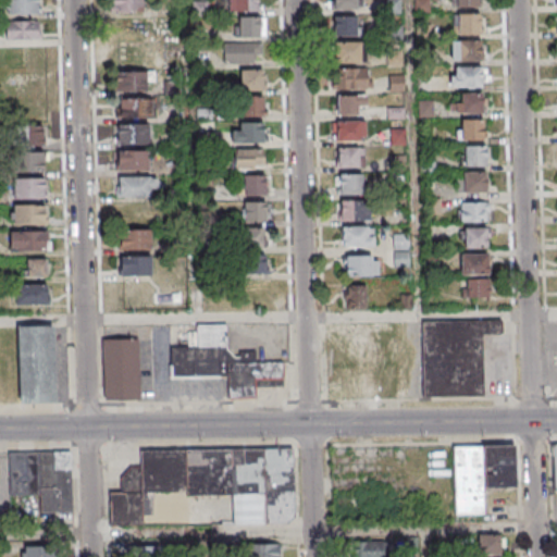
[(39,15),(39,0),(5,0),(5,15),(39,15)]
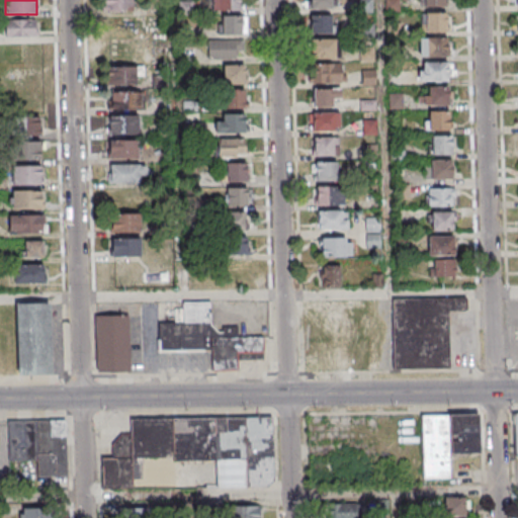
[(133,0),(102,0),(103,11),(133,11),(133,0)]
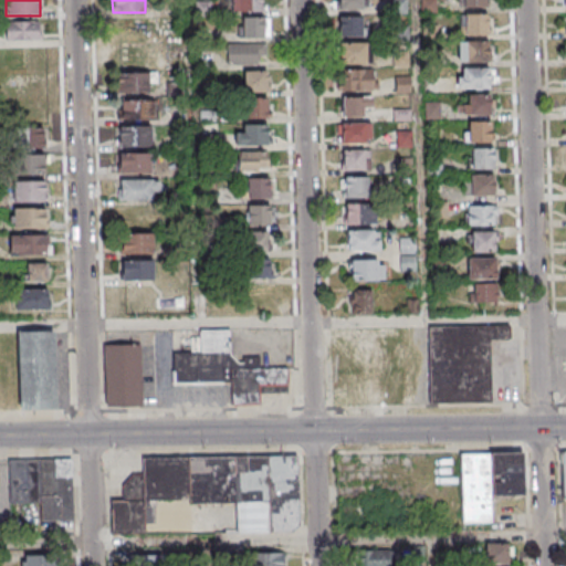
[(230,0),(231,12),(262,12),(261,0),(230,0)]
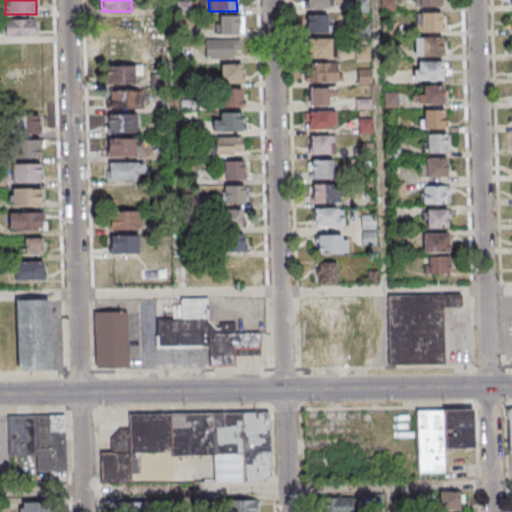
[(305,0),(306,8),(328,8),(327,0),(305,0)]
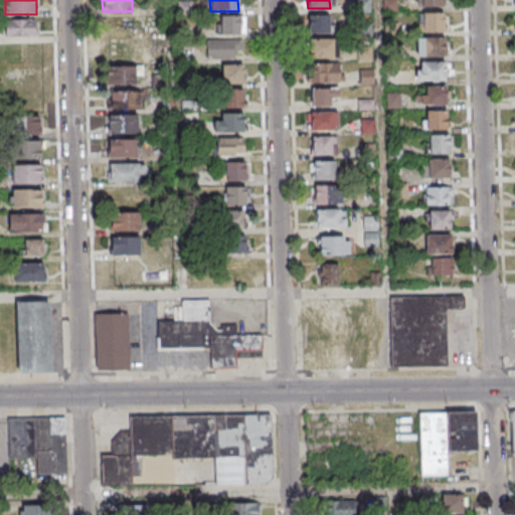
[(330,14),(308,14),(308,32),(330,32),(330,14)]
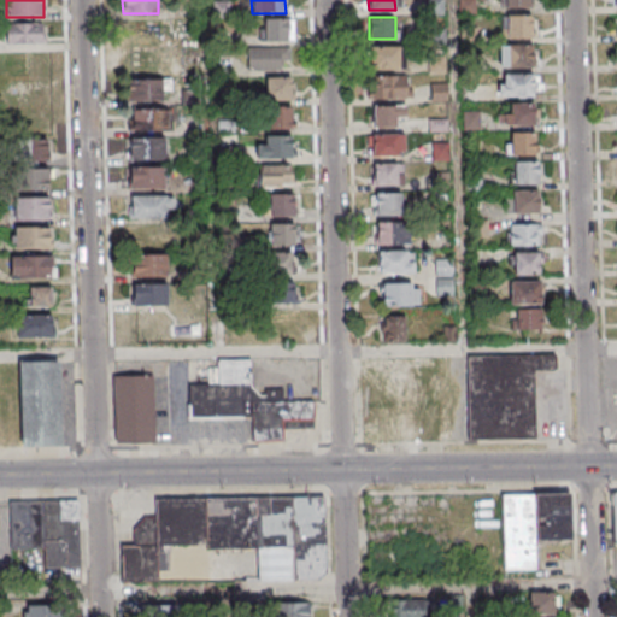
[(532,39),(532,17),(499,17),(499,39),(532,39)]
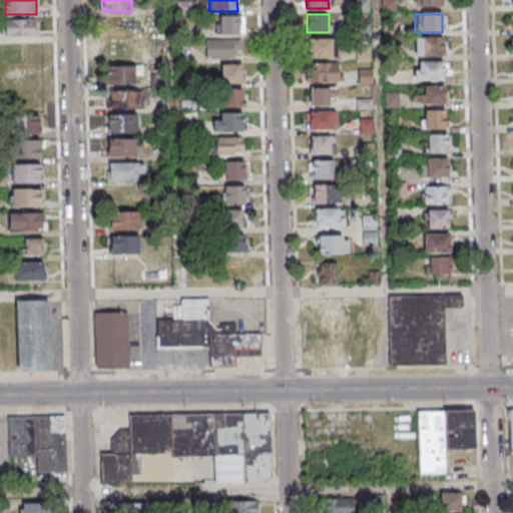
[(219,33),(239,33),(239,15),(219,15),(219,33)]
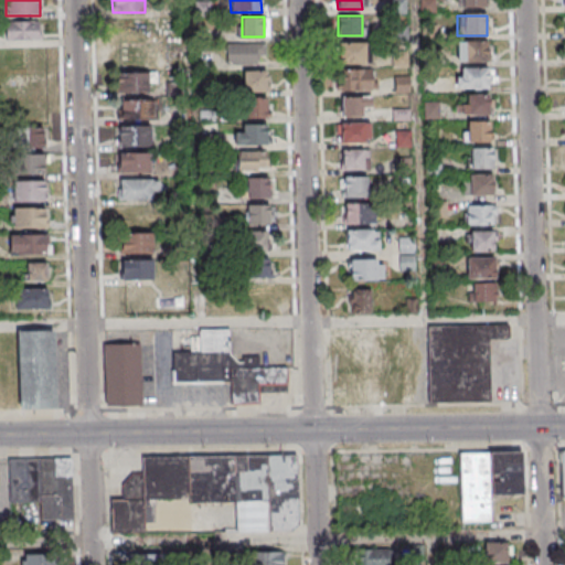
[(40,41),(40,22),(6,22),(6,41),(40,41)]
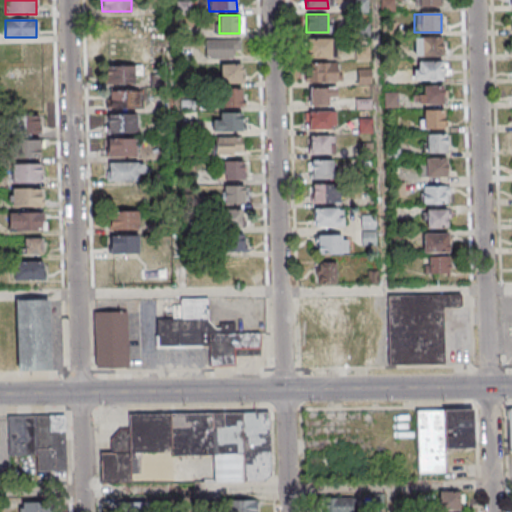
[(414,37),(414,55),(442,55),(442,37),(414,37)]
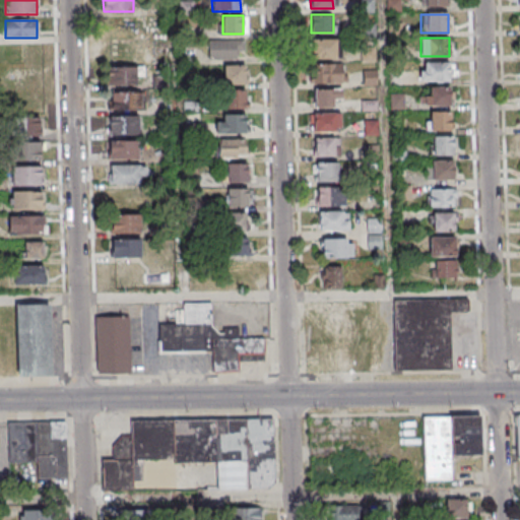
[(341,39),(312,39),(312,58),(341,58),(341,39)]
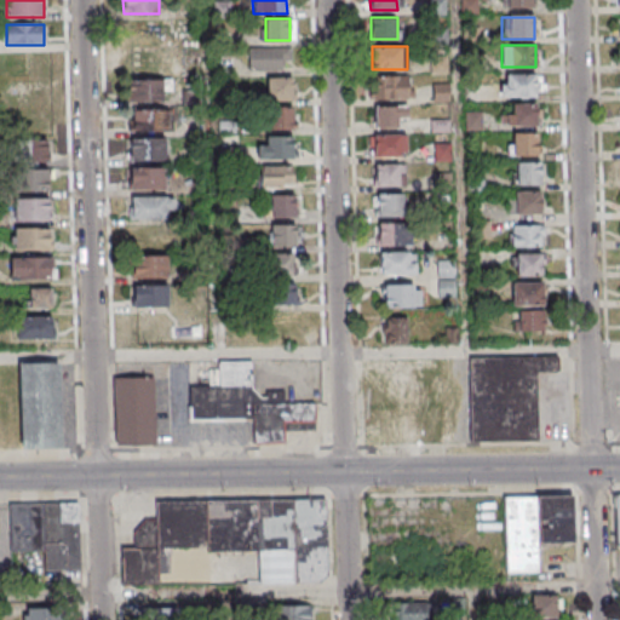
[(248,69),(291,69),(291,47),(248,47),(248,69)]
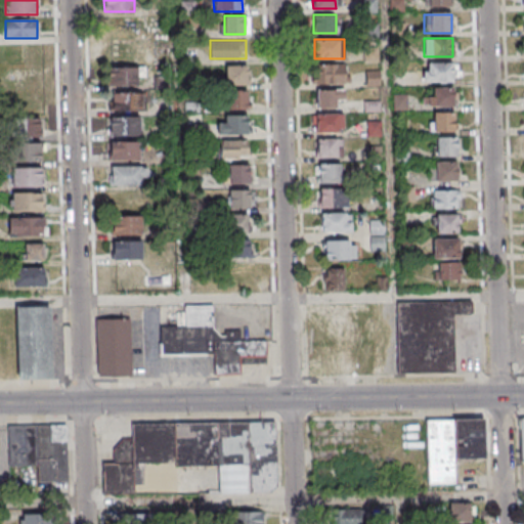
[(8,61),(38,61),(38,45),(8,45),(8,61)]
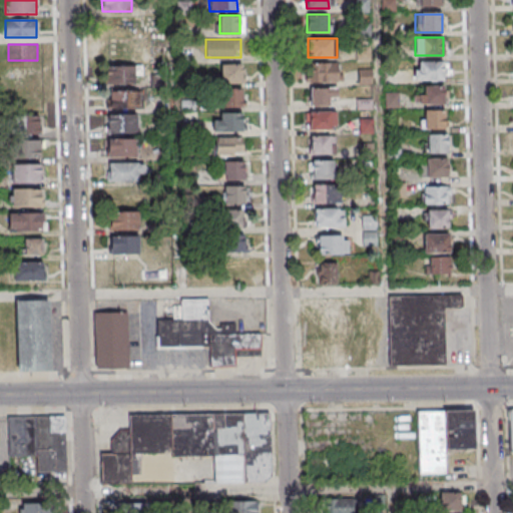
[(443,79),(443,61),(413,61),(413,79),(443,79)]
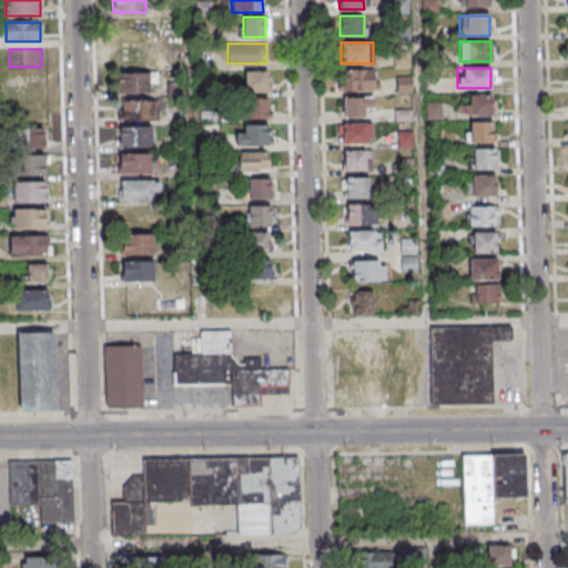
[(374,69),(340,69),(340,90),(374,90),(374,69)]
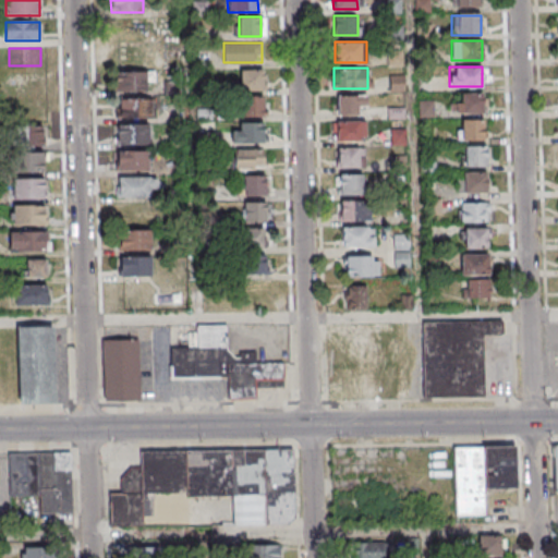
[(263,70),(241,70),(241,88),(263,88),(263,70)]
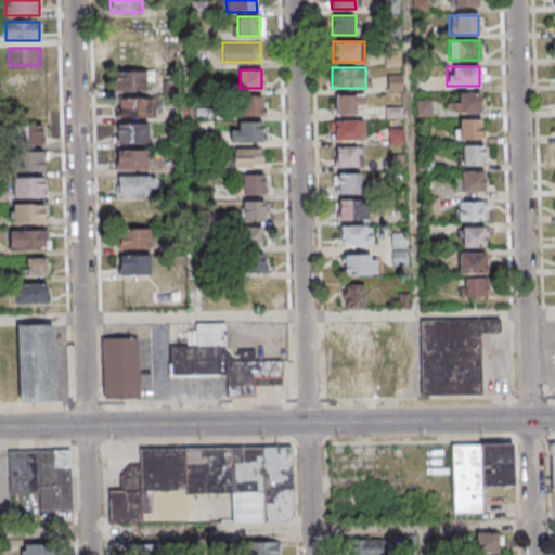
[(115,71),(115,90),(151,90),(151,71),(115,71)]
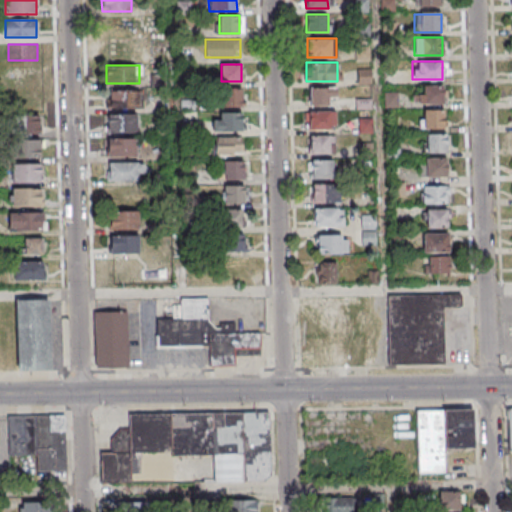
[(37,67),(8,67),(8,84),(37,84),(37,67)]
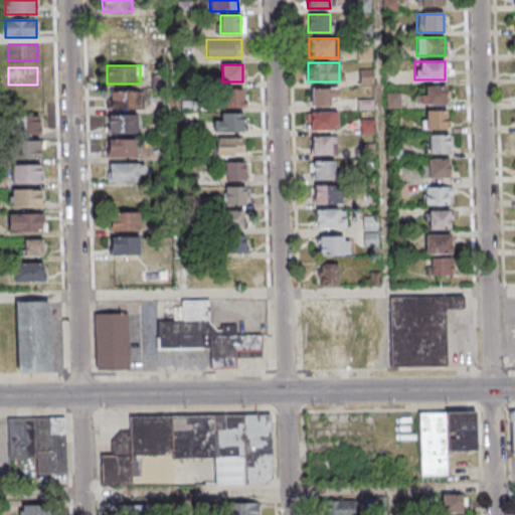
[(447,86),(419,86),(419,104),(447,104),(447,86)]
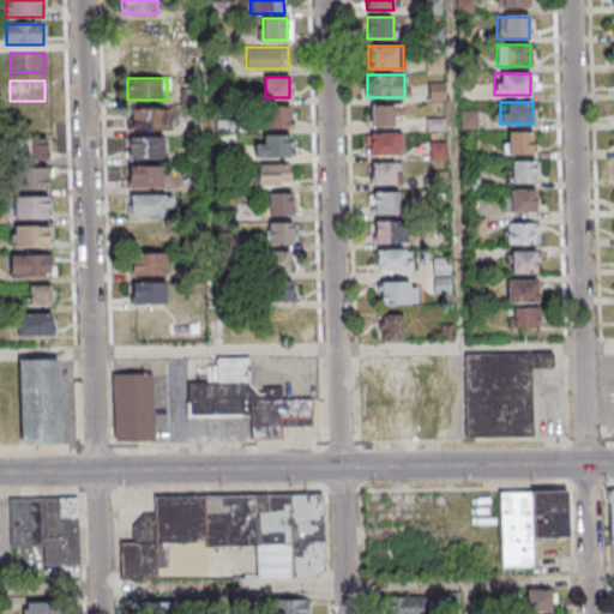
[(371,104),(371,125),(403,125),(403,104),(371,104)]
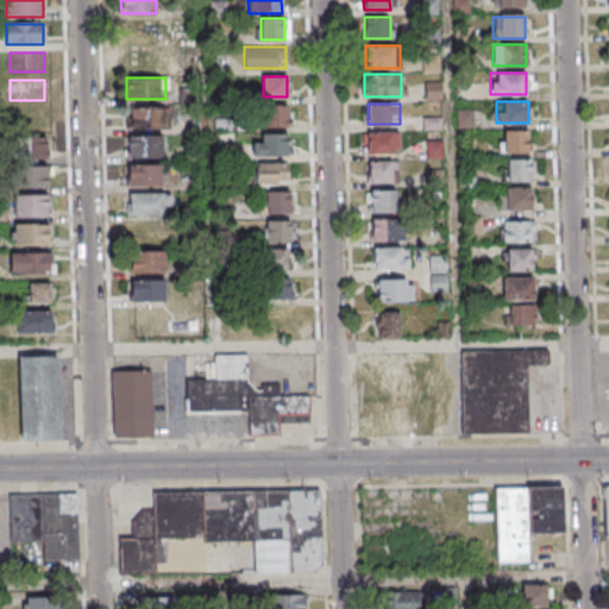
[(263,105),(263,126),(289,126),(289,105),(263,105)]
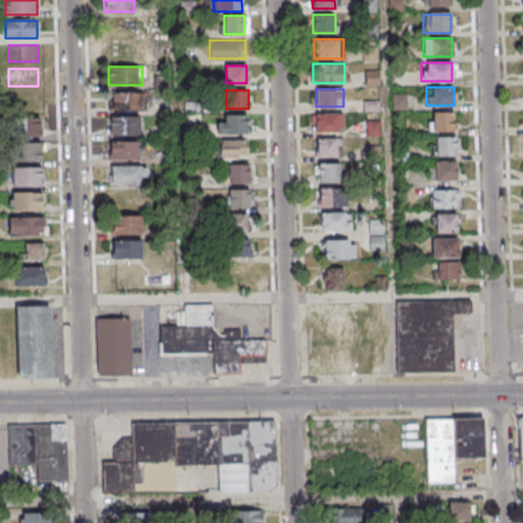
[(108,110),(142,110),(142,92),(108,92),(108,110)]
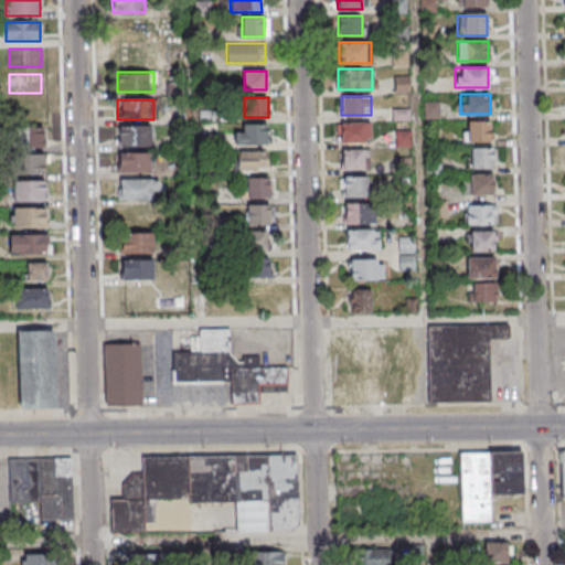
[(466,141),(490,141),(490,120),(466,120),(466,141)]
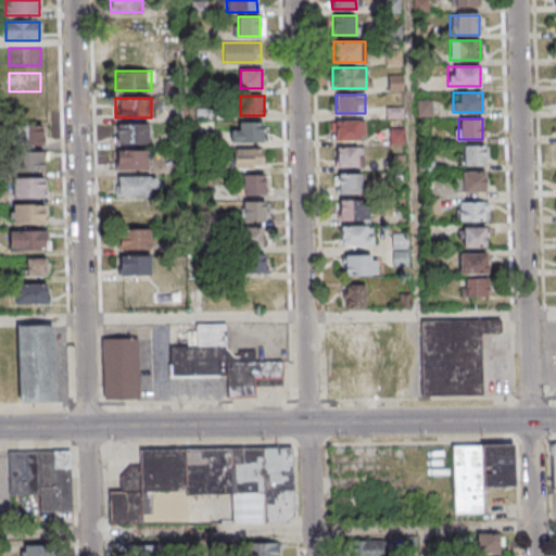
[(365,140),(365,121),(331,121),(331,140),(365,140)]
